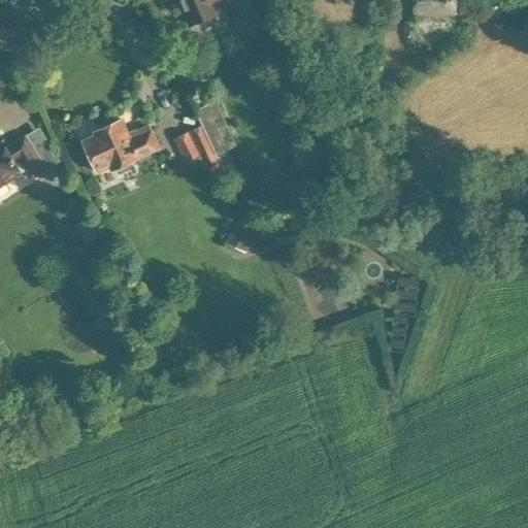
[(178,0),(190,25),(219,11),(217,5),(229,0),(178,0)]
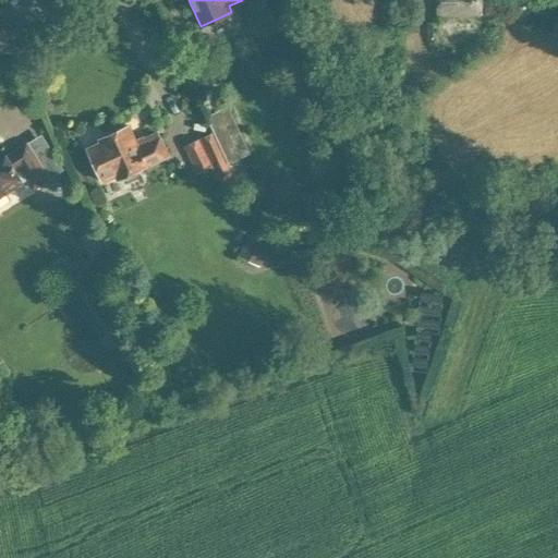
[(438,0),(439,15),(481,14),(481,0),(438,0)]
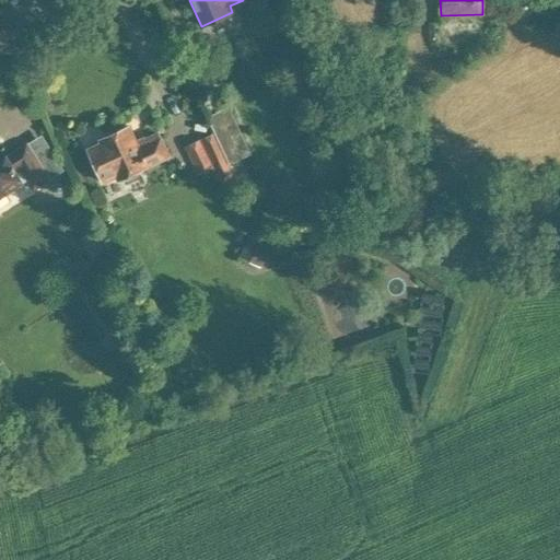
[(249,154),(229,107),(208,117),(216,135),(229,164),(249,154)]
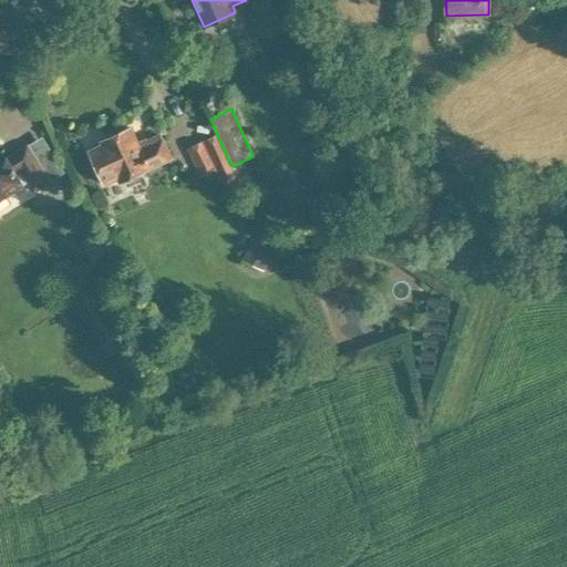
[(171,156),(161,135),(138,145),(131,129),(101,142),(103,145),(90,151),(102,177),(115,171),(121,181),(171,156)]
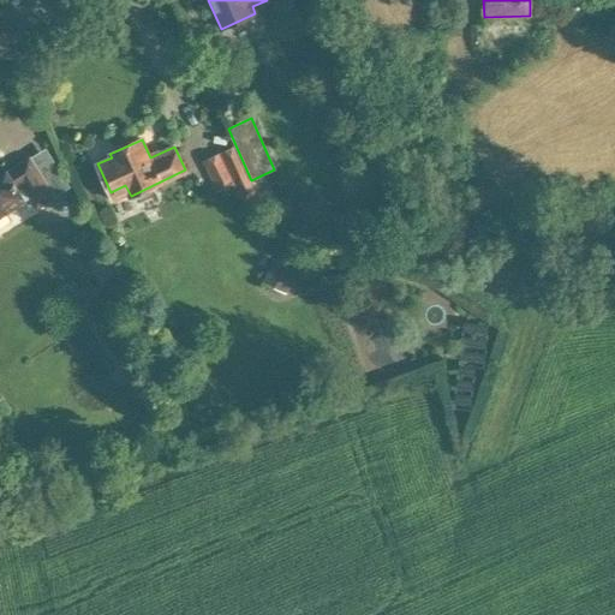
[(251,180),(237,148),(206,163),(218,190),(236,181),(245,201),(258,193),(251,180)]
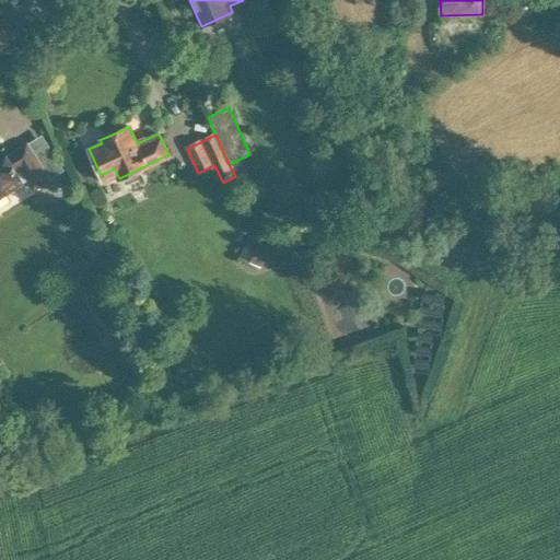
[(0,197),(6,194),(27,179),(34,188),(48,179),(26,144),(0,161),(0,197)]
